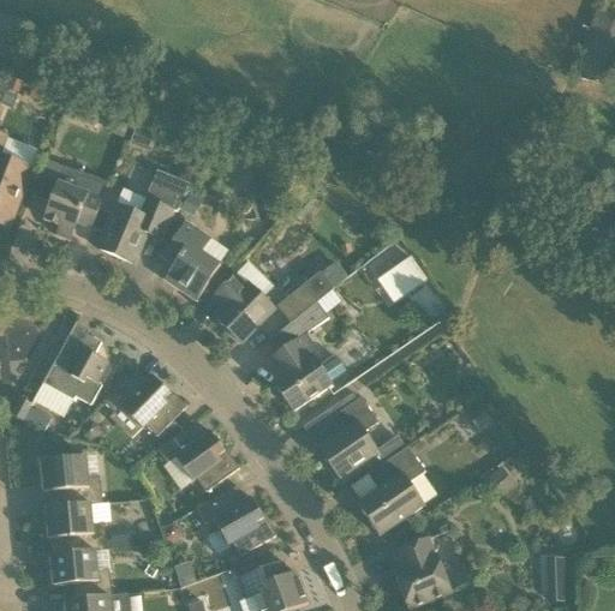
[(613,85),(614,78),(614,0),(595,0),(574,75),(613,85)]
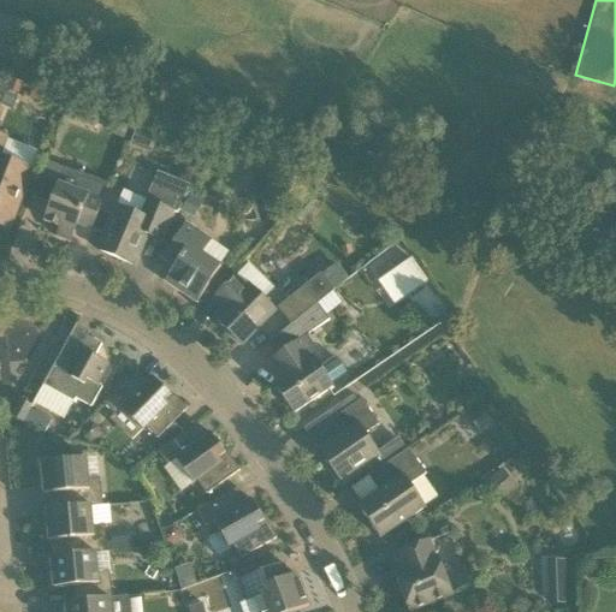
[(0,221),(9,225),(30,166),(0,154),(0,146),(5,135),(0,132),(0,221)]
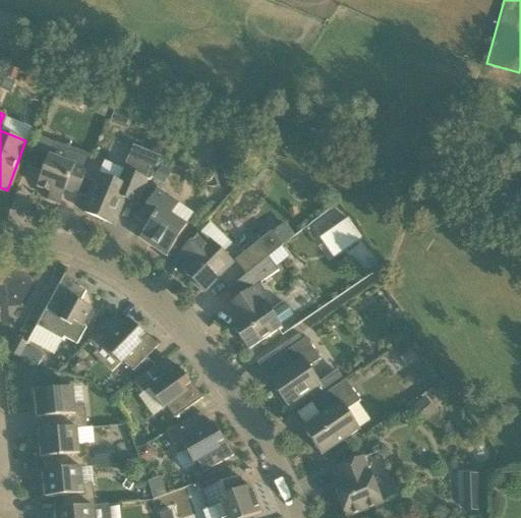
[(77,192),(92,153),(69,145),(64,159),(49,153),(37,185),(51,190),(48,197),(59,203),(65,187),(77,192)]
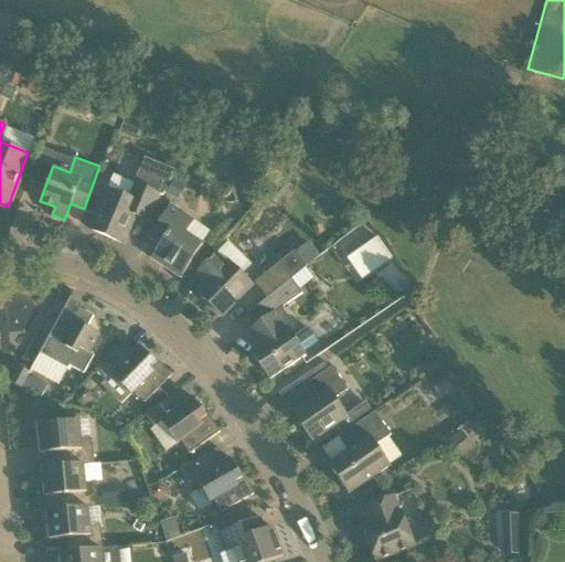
[(107,187),(91,228),(123,241),(134,212),(149,219),(160,191),(163,193),(177,168),(151,158),(141,183),(134,180),(128,195),(107,187)]
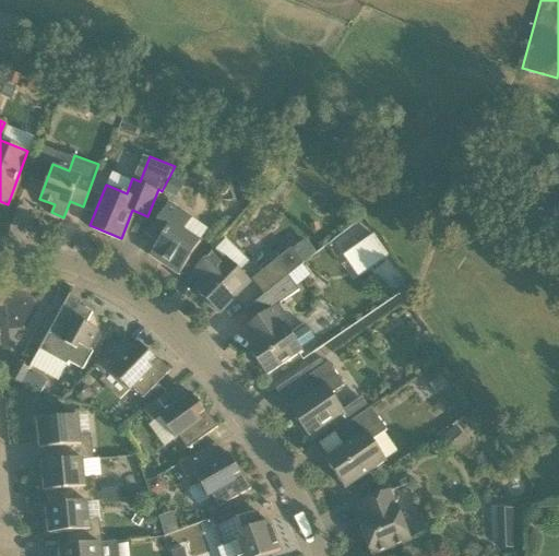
[(178,272),(200,239),(182,228),(191,215),(168,200),(146,232),(158,239),(149,252),(178,272)]
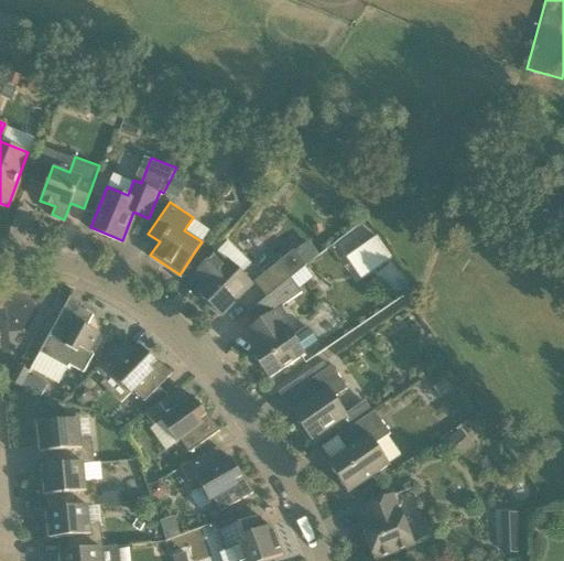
[(376,233),(349,251),(365,273),(391,254),(376,233)]
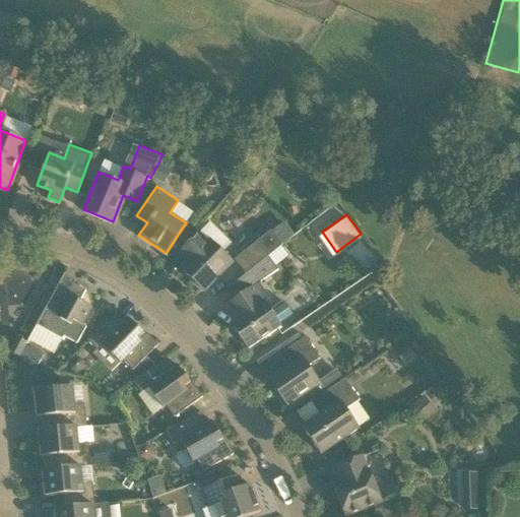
[(249,270),(267,255),(281,243),(271,230),(270,228),(237,256),(249,270)]
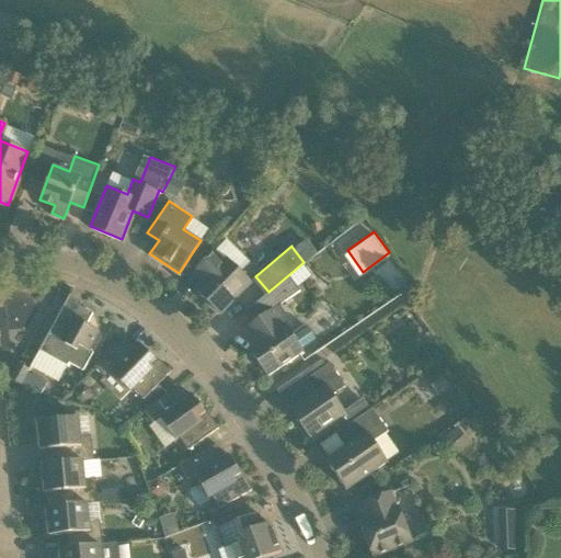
[(225,255),(224,258),(214,248),(196,265),(206,276),(195,287),(220,311),(251,281),(240,270),(225,255)]
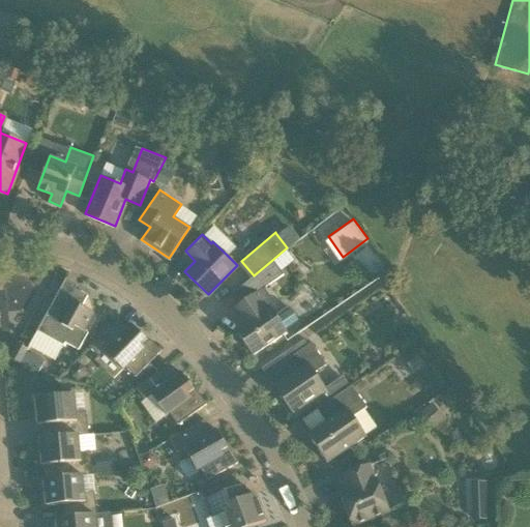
[(283,272),(272,260),(254,275),(233,291),(240,302),(232,308),(247,330),(240,334),(254,353),(286,330),(286,329),(299,320),(290,305),(275,315),(258,289),(283,272)]
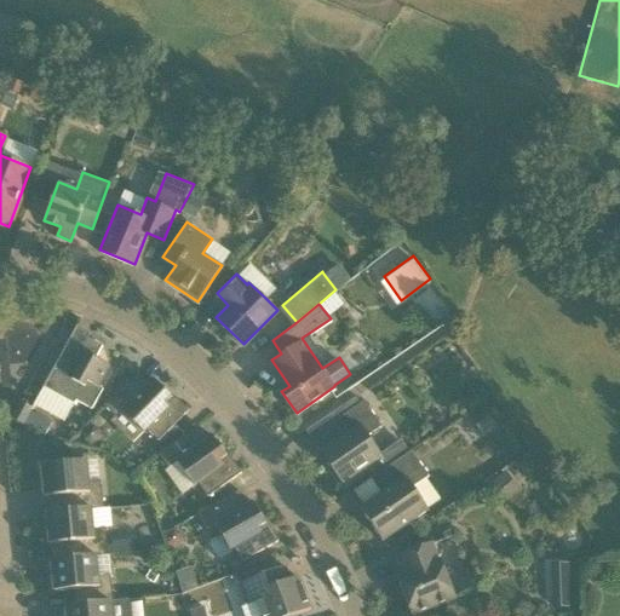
[(96,356),(102,344),(87,337),(80,349),(76,351),(65,345),(44,384),(74,402),(76,398),(92,407),(103,386),(99,384),(110,363),(96,356)]
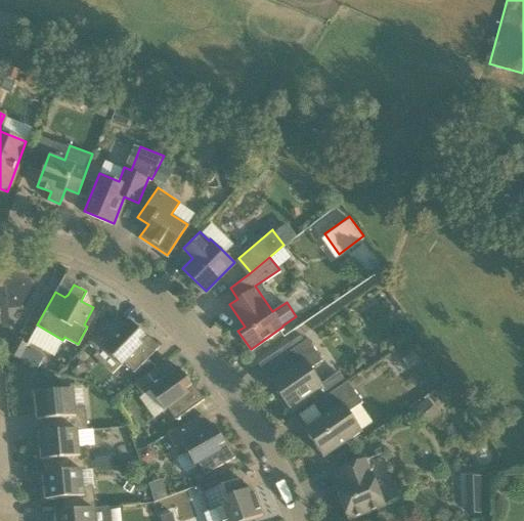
[(125,322),(116,313),(88,341),(98,351),(103,346),(121,364),(124,361),(134,371),(160,345),(151,338),(150,339),(129,318),(125,322)]
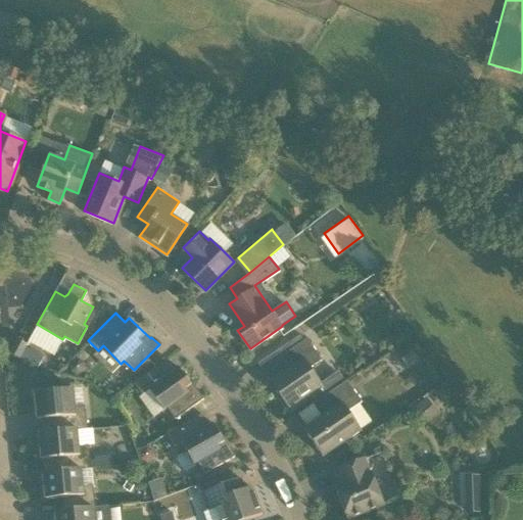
[(299,335),(284,345),(287,350),(302,339),(299,335)]
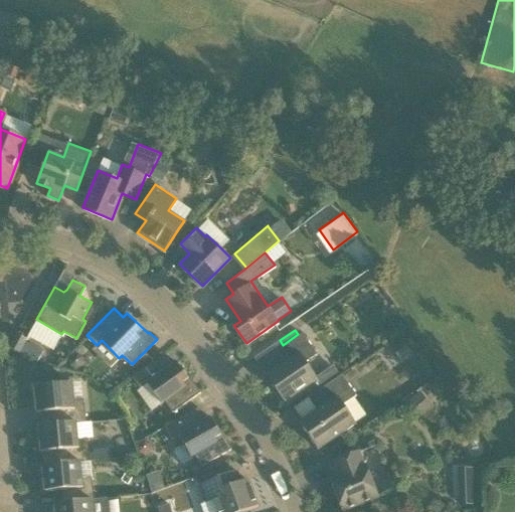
[(285,399),(306,385),(316,377),(305,361),(317,352),(302,331),(298,334),(283,345),(282,345),(290,357),(267,373),(285,399)]
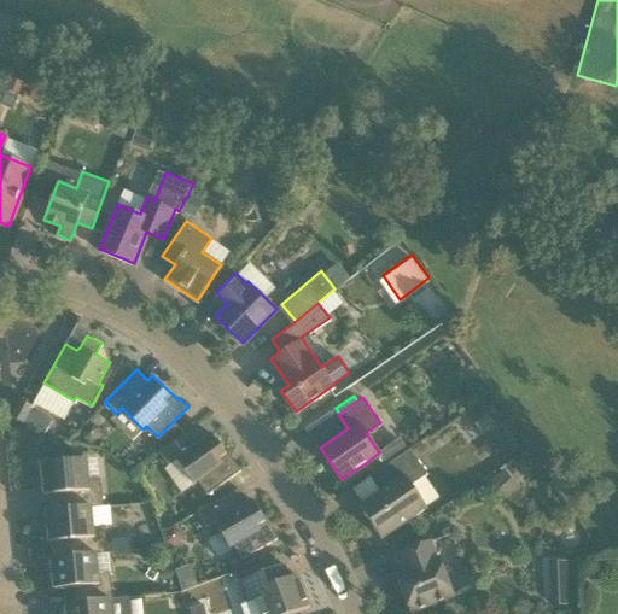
[(23,420),(31,404),(21,398),(12,414),(23,420)]
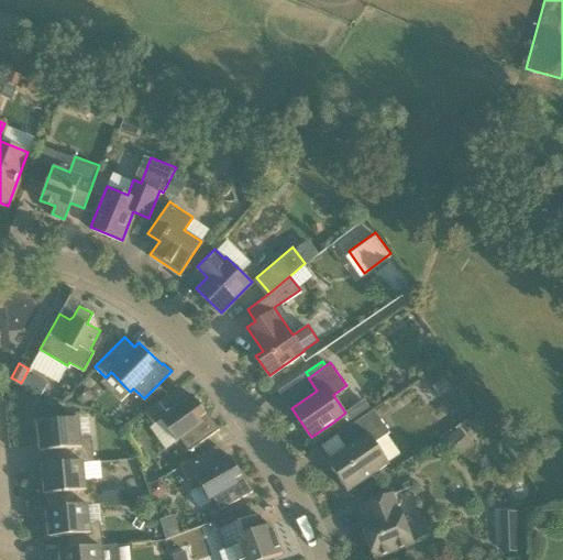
[(439,372),(426,381),(434,394),(448,386),(439,372)]
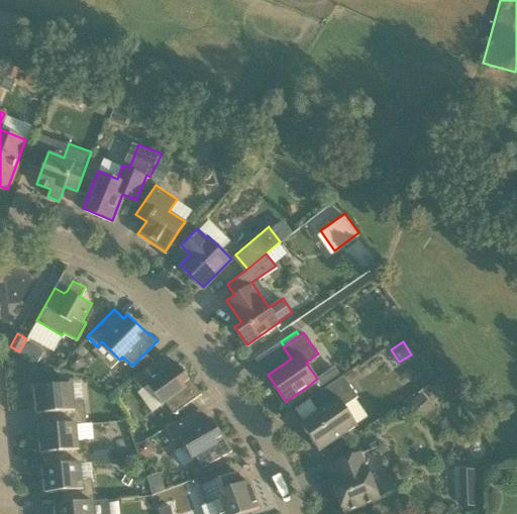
[(172,365),(164,353),(132,377),(140,388),(147,384),(162,403),(165,401),(174,412),(201,392),(196,384),(194,386),(177,361),(172,365)]
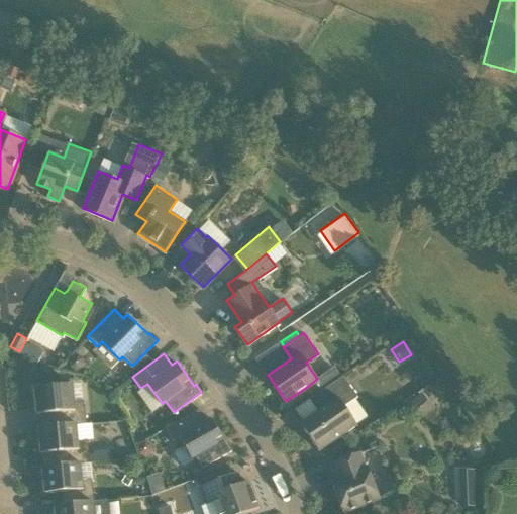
[(357,395),(347,382),(343,376),(342,375),(341,376),(312,395),(309,397),(318,410),(300,422),(319,449),(356,423),(356,422),(343,405),(354,397),(357,395)]
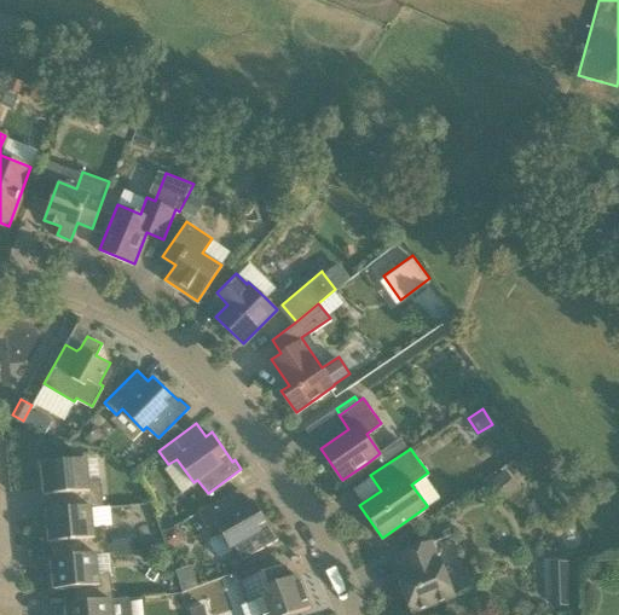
[(88,479),(86,458),(41,462),(45,494),(70,492),(71,506),(46,509),(46,510),(104,504),(100,477),(88,479)]
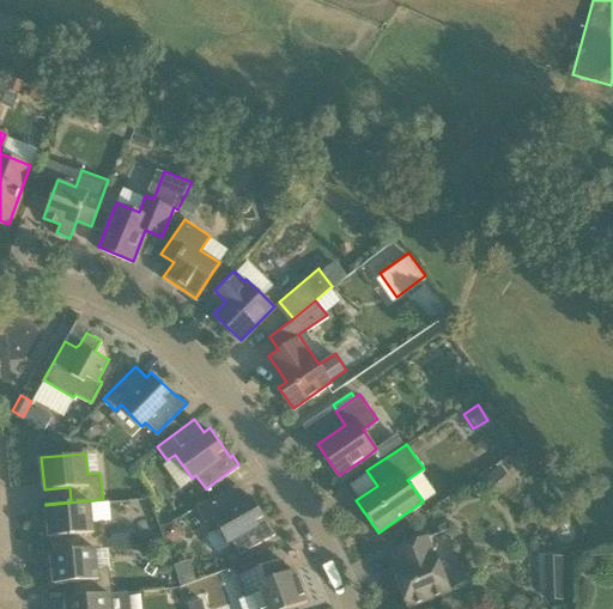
[(489,505),(515,483),(498,463),(472,486),(489,505)]
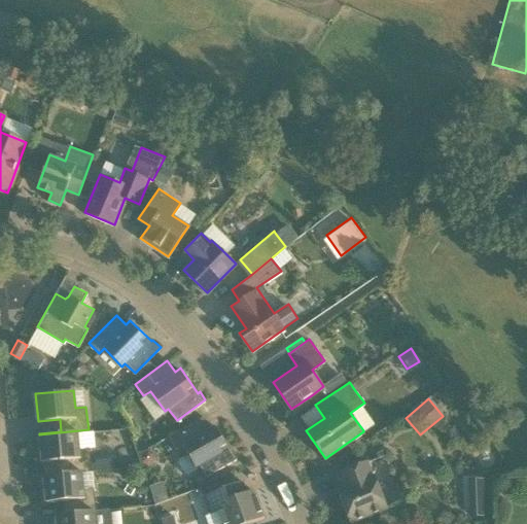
[(210,427),(203,415),(169,434),(176,448),(183,444),(188,453),(179,458),(179,462),(184,472),(187,473),(200,465),(206,476),(237,458),(232,449),(230,450),(215,424),(210,427)]
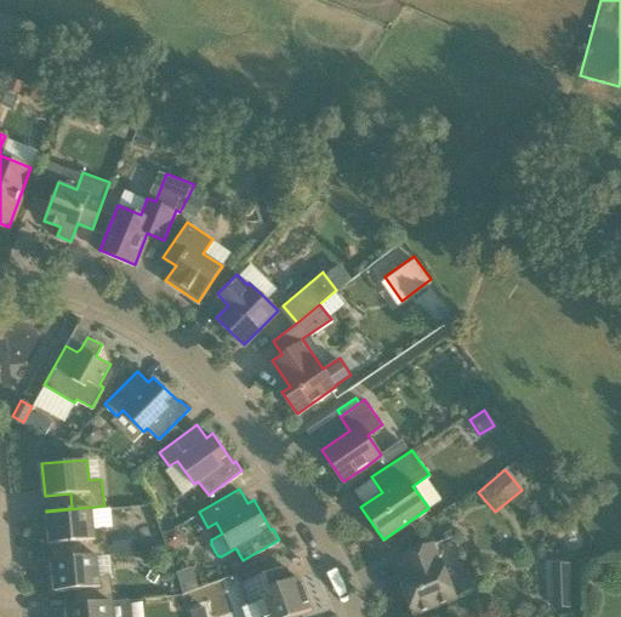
[(93,527),(91,508),(104,507),(104,506),(46,512),(50,543),(75,541),(77,555),(51,558),(51,559),(109,554),(106,526),(93,527)]
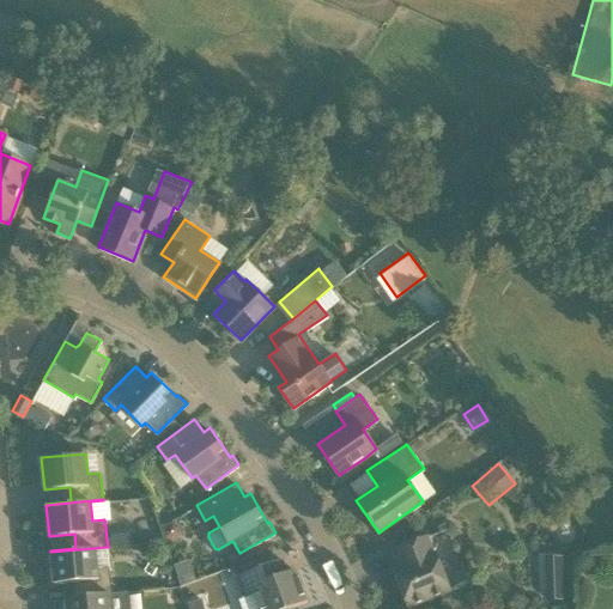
[(399,565),(394,567),(393,567),(408,606),(449,590),(435,552),(434,552),(428,535),(393,548),(399,565)]
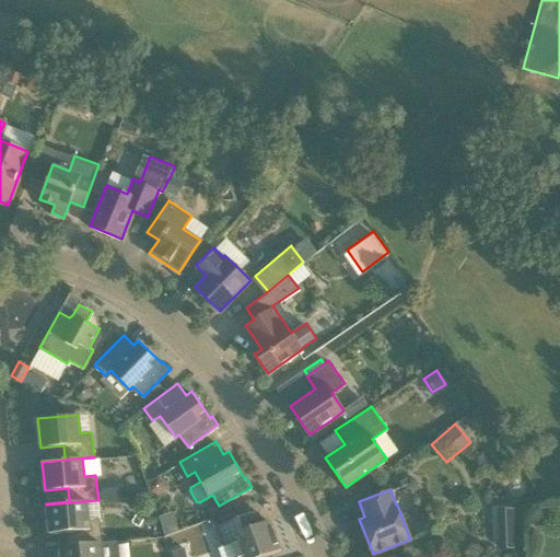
[(89,519),(86,501),(98,500),(46,505),(49,533),(71,531),(73,544),(59,546),(102,542),(100,518),(89,519)]
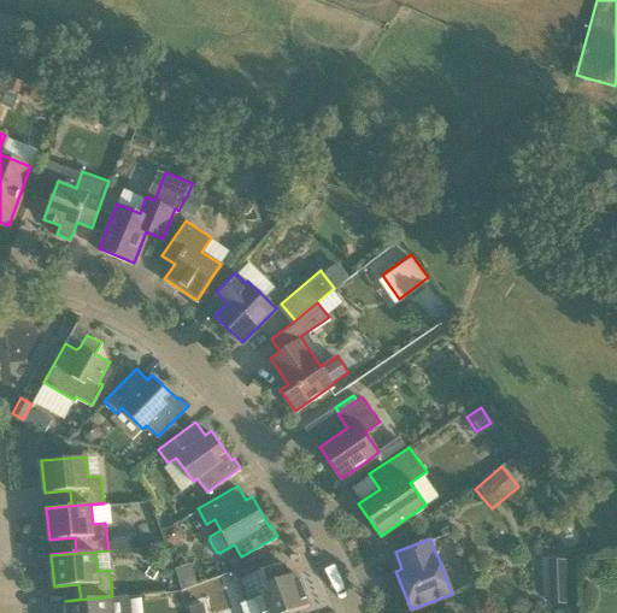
[(177,583),(192,579),(187,560),(172,565),(177,583)]
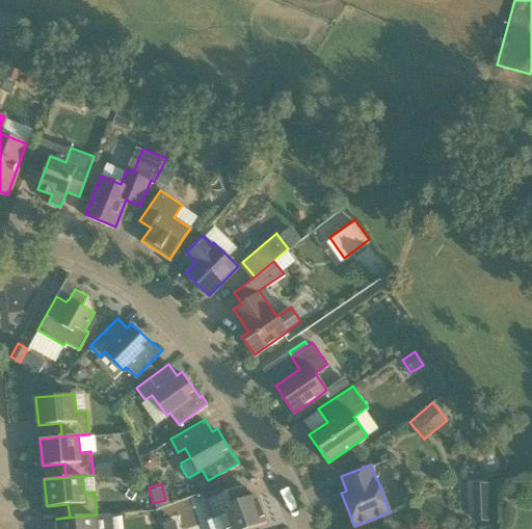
[(249,496),(245,485),(245,483),(205,499),(211,518),(220,514),(225,528),(248,528),(266,522),(256,494),(249,496)]
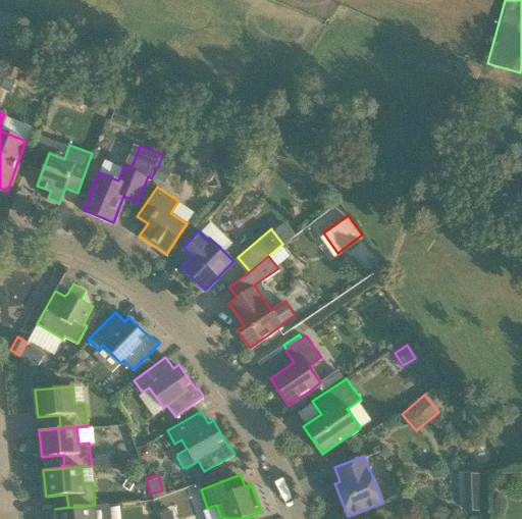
[(465,497),(465,509),(483,508),(483,497),(465,497)]
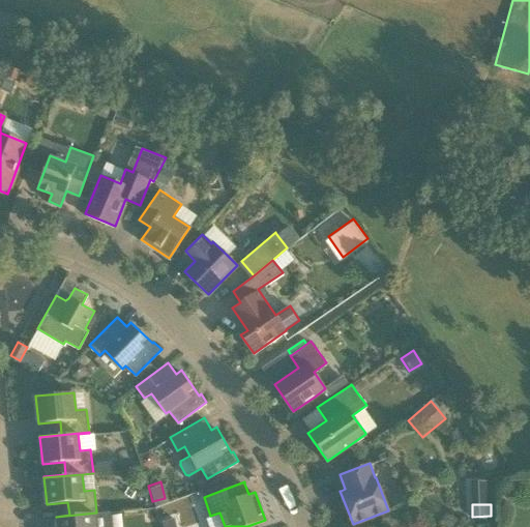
[(110,526),(109,511),(96,513),(56,517),(56,526),(110,526)]
